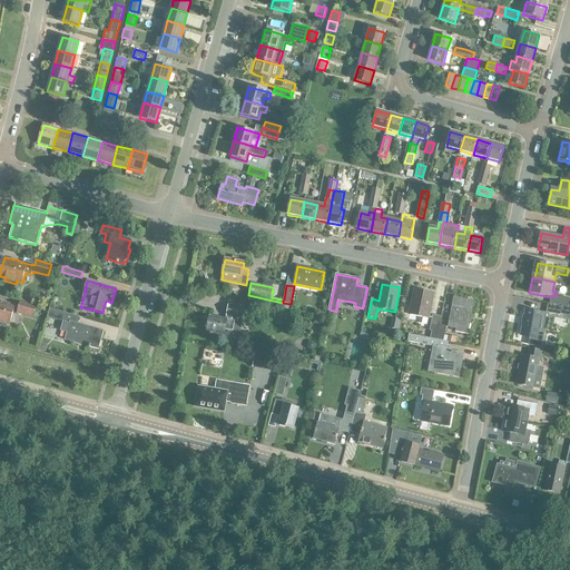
[(414,290),(409,315),(422,317),(421,323),(426,324),(428,318),(433,294),(414,290)]
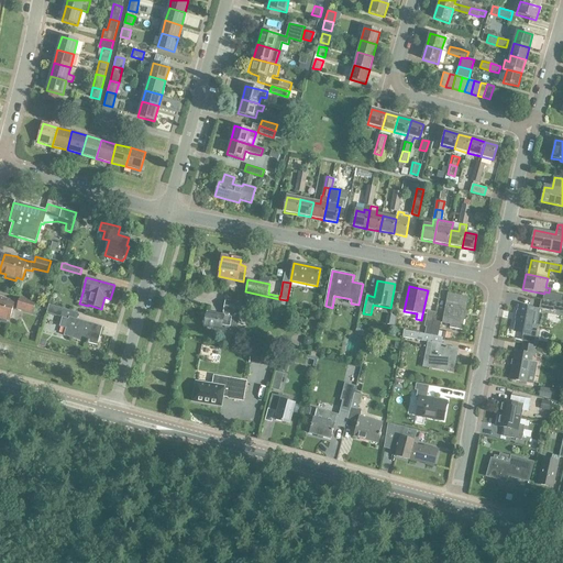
[(279,299),(245,291),(244,297),(269,302),(278,305),(279,299)]
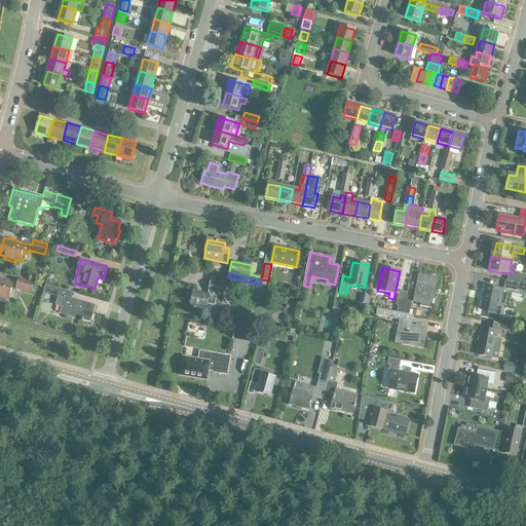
[(419,274),(414,302),(431,305),(437,278),(419,274)]
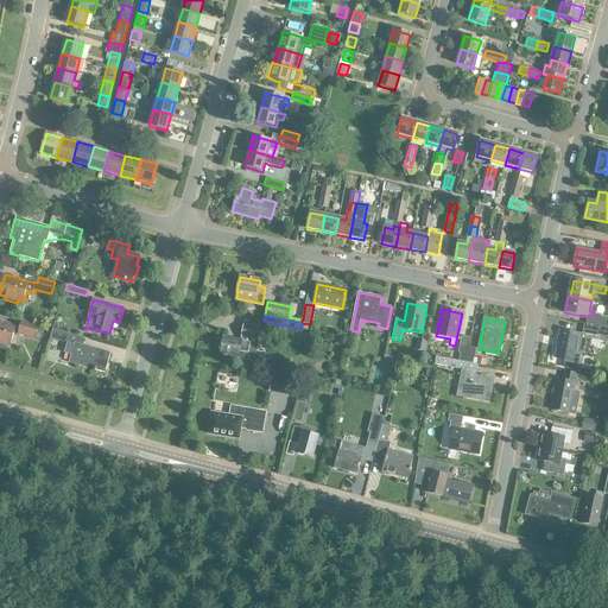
[(0,320),(0,344),(8,347),(8,343),(12,344),(17,324),(0,320)]
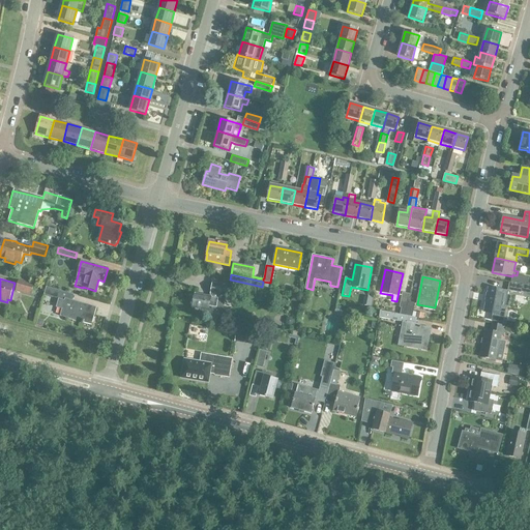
[(20,280),(18,289),(32,293),(34,284),(20,280)]
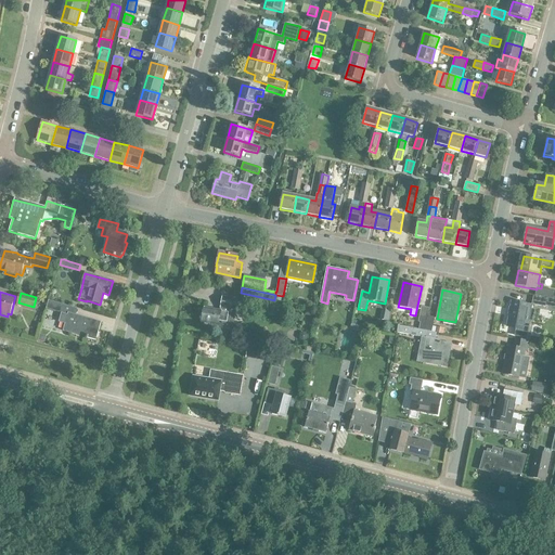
[(532,295),(531,304),(545,307),(545,306),(547,297),(532,295)]
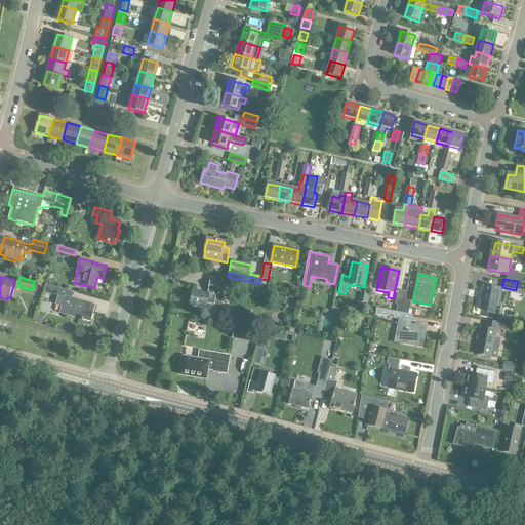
[(193,291),(191,306),(198,307),(197,313),(210,315),(211,308),(206,308),(207,304),(221,306),(224,294),(234,295),(236,284),(210,280),(208,294),(193,291)]
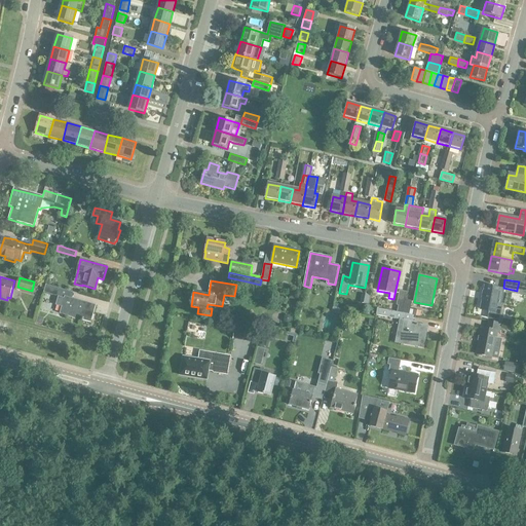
[(519,282),(517,290),(525,291),(525,283),(523,283),(519,282)]
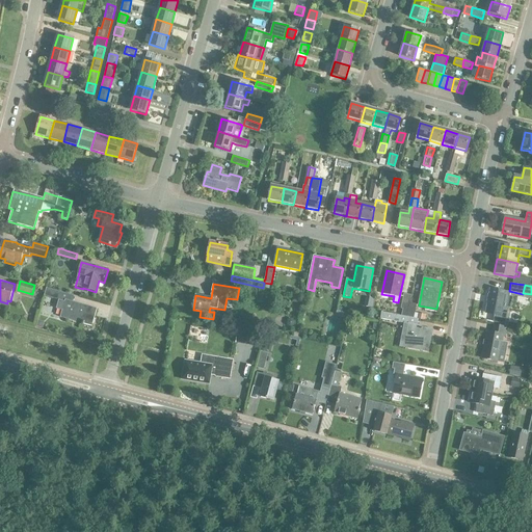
[(47,288),(45,295),(59,299),(57,307),(63,309),(61,317),(82,323),(82,325),(84,326),(85,322),(94,325),(98,309),(72,302),(74,295),(47,288)]
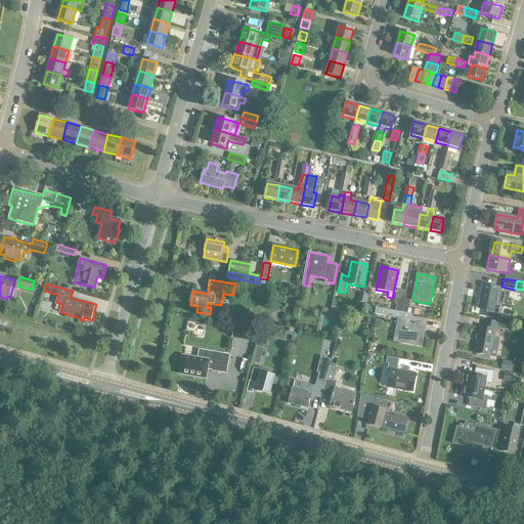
[(498,303),(501,289),(492,287),(483,286),(479,308),(487,310),(485,316),(497,319),(500,303),(498,303)]
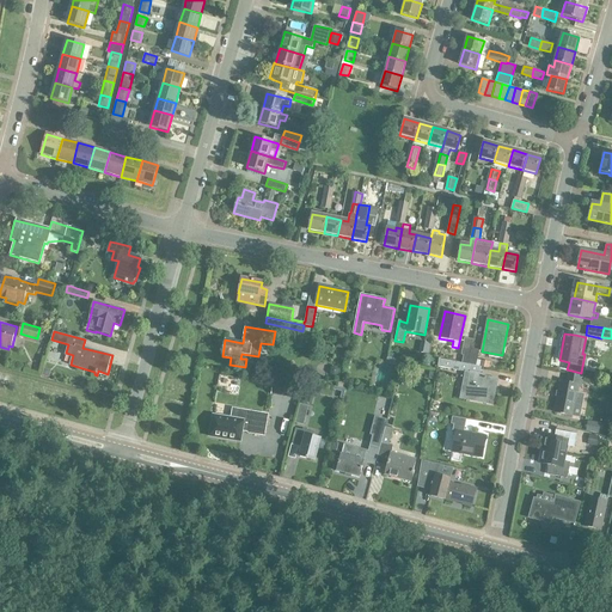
[(470,356),(471,349),(473,340),(465,338),(461,355),(464,355),(470,356)]
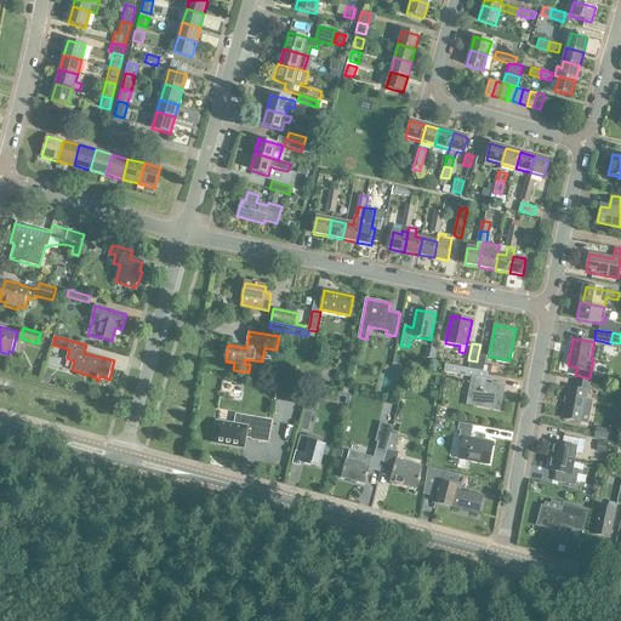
[(480,371),(482,371),(484,371),(488,355),(478,354),(477,362),(476,370),(480,371)]
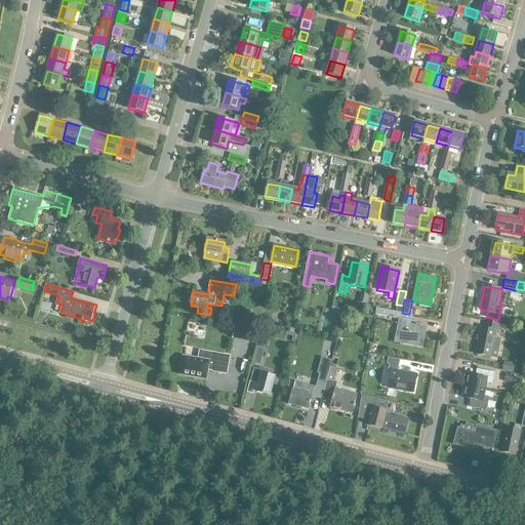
[(402,313),(397,312),(377,308),(376,315),(400,319),(396,342),(422,348),(427,326),(415,324),(416,323),(406,321),(407,314),(406,314),(402,313)]
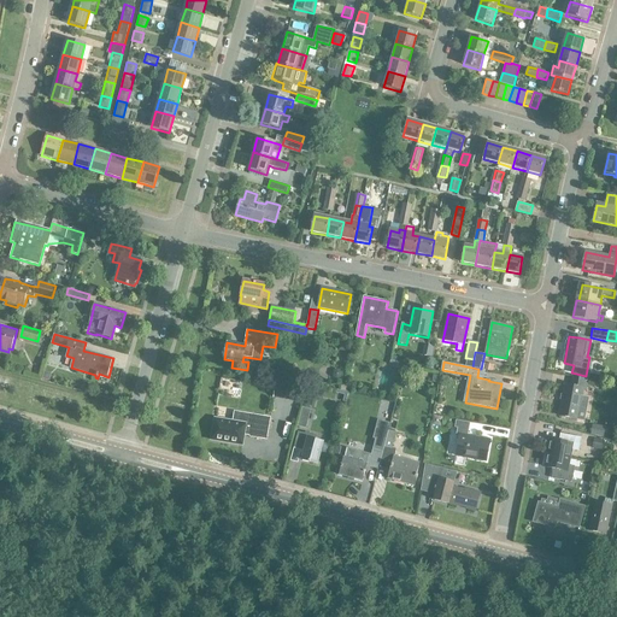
[(562,400),(559,415),(577,418),(579,411),(581,411),(582,404),(580,404),(583,387),(586,388),(588,380),(573,376),(571,386),(565,385),(563,394),(560,394),(560,400),(562,400)]
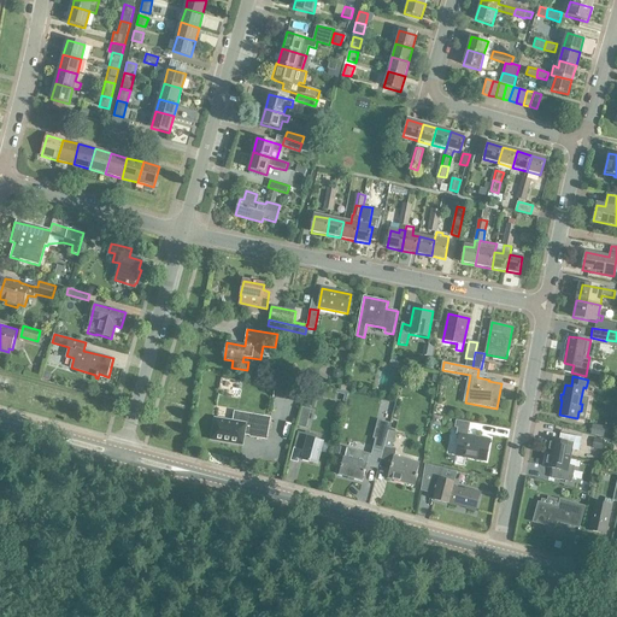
[(299,388),(276,385),(274,398),(298,401),(299,388)]
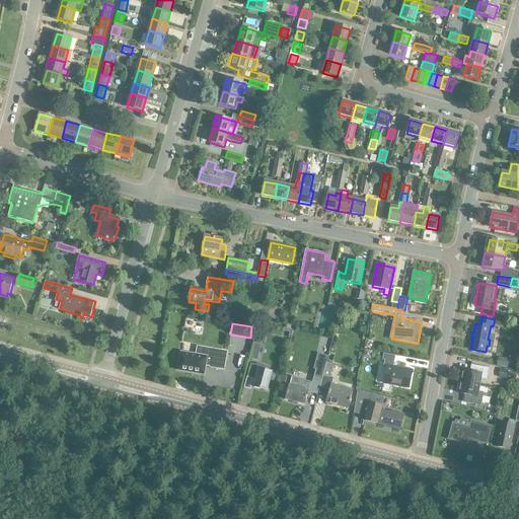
[(179,351),(176,369),(203,373),(205,365),(210,366),(223,369),(226,351),(213,349),(211,357),(206,356),(206,355),(179,351)]
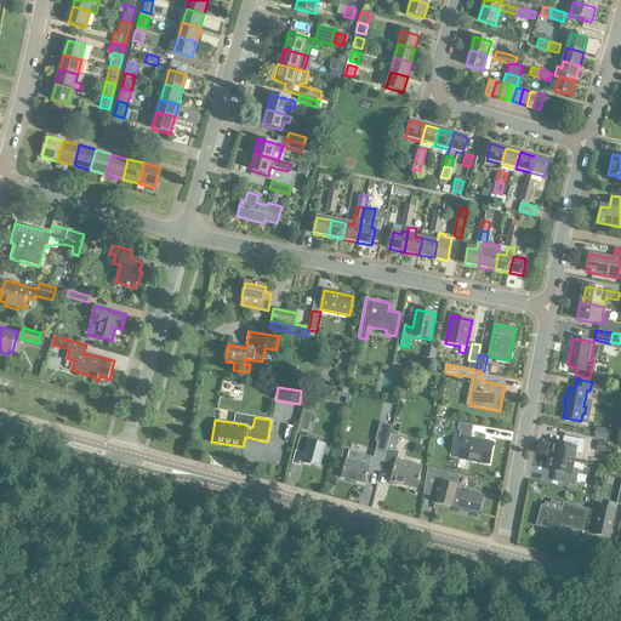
[(460,423),(459,431),(461,431),(460,437),(462,438),(459,459),(490,465),(494,443),(472,439),(474,426),(460,423)]
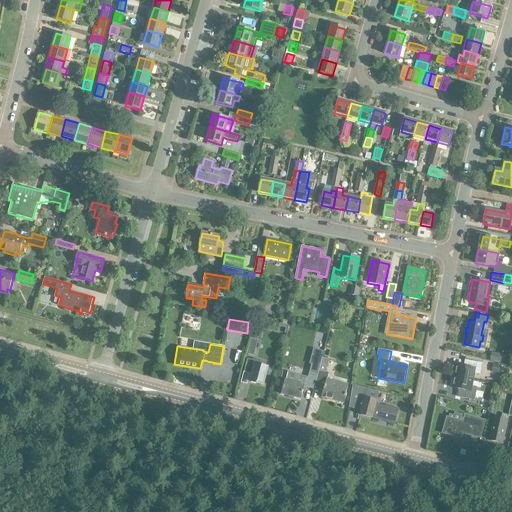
[(491,352),(490,361),(501,363),(502,354),(491,352)]
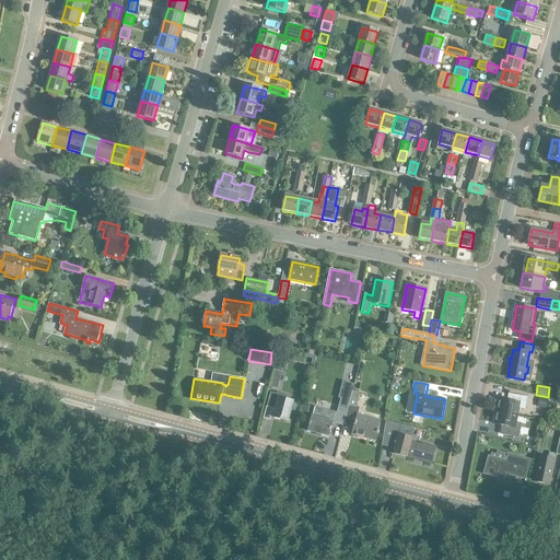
[(352,391),(349,400),(343,421),(346,421),(346,424),(354,427),(352,434),(376,441),(378,431),(377,431),(381,420),(358,415),(360,408),(356,407),(359,393),(352,391)]
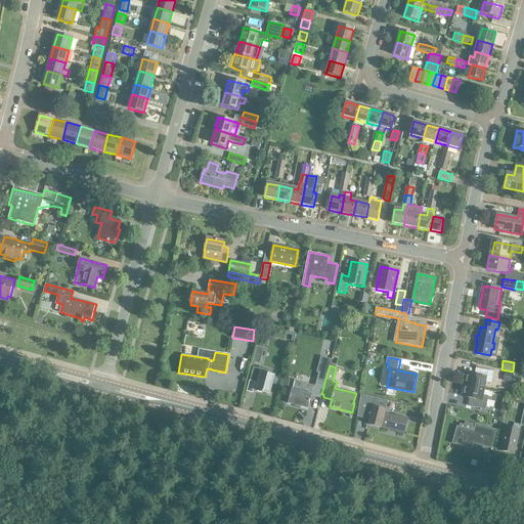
[(256,382),(256,384),(257,385),(256,391),(269,394),(274,376),(268,374),(269,369),(260,367),(259,368),(253,366),(249,381),(256,382)]
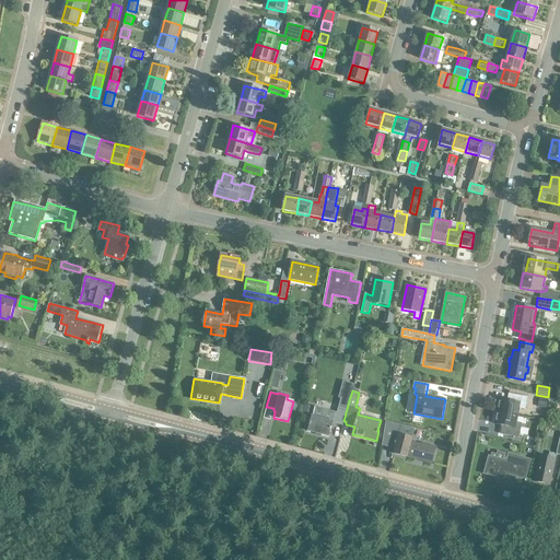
[(498,398),(494,411),(517,415),(518,408),(524,409),(526,397),(506,394),(505,400),(498,398)]
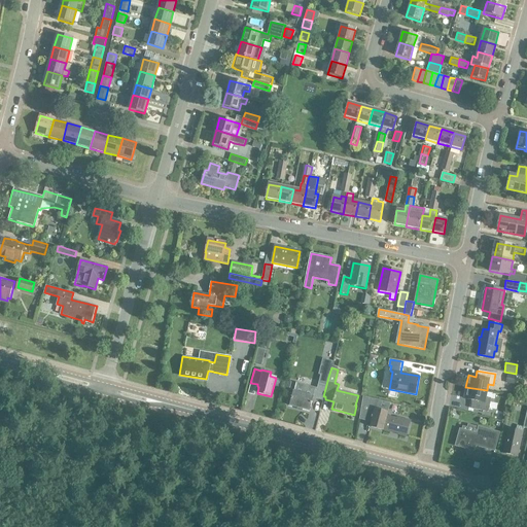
[(321,375),(317,394),(309,392),(308,395),(293,391),(290,406),(311,411),(314,398),(322,400),(323,396),(328,377),(321,375)]
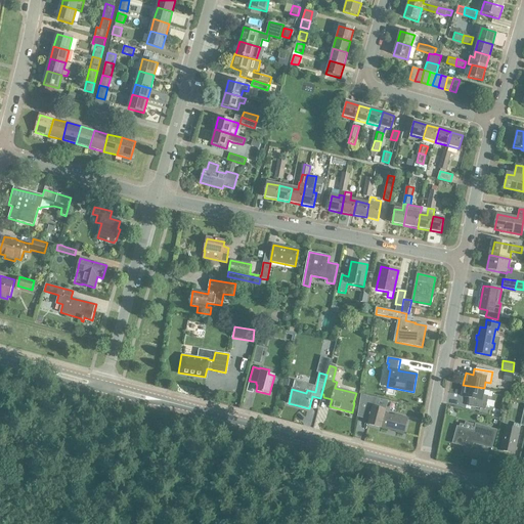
[(484,388),(463,385),(461,397),(469,398),(481,401),(482,395),(484,388)]
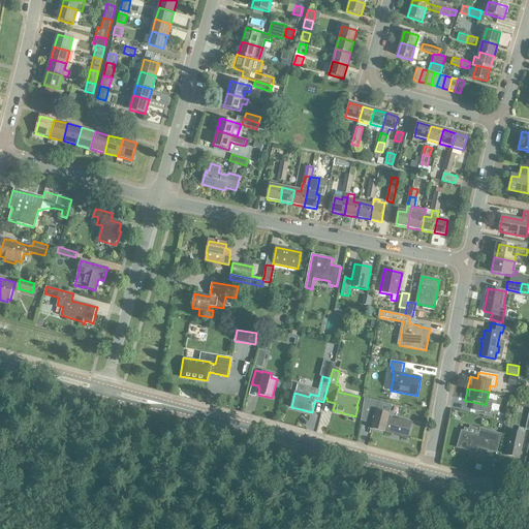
[(384,431),(401,435),(401,437),(407,438),(411,423),(399,419),(398,421),(389,418),(390,414),(377,411),(379,403),(364,399),(362,416),(372,419),(374,422),(372,429),(384,432),(384,431)]
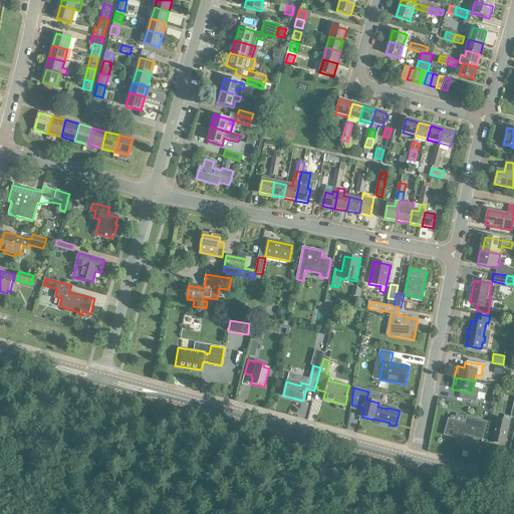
[(472,394),(460,391),(459,399),(475,402),(478,389),(473,388),(472,394)]
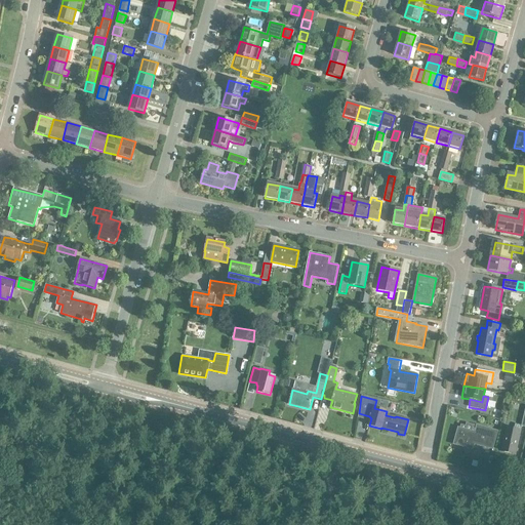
[(458,429),(454,444),(472,449),(473,443),(491,448),(496,432),(477,427),(475,434),(458,429)]
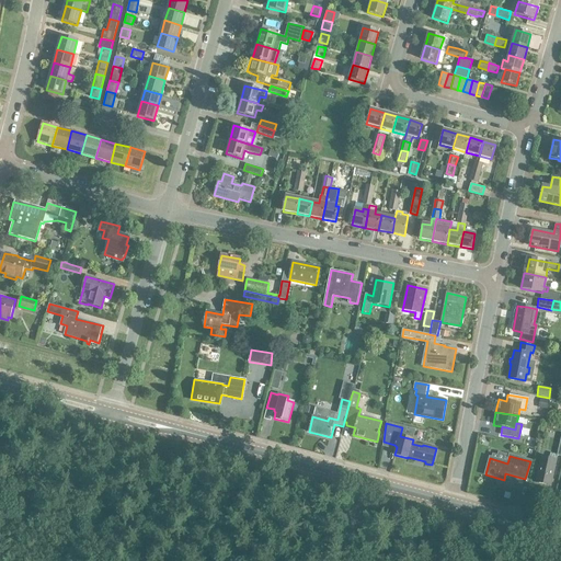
[(540,457),(535,483),(549,485),(554,460),(540,457)]
